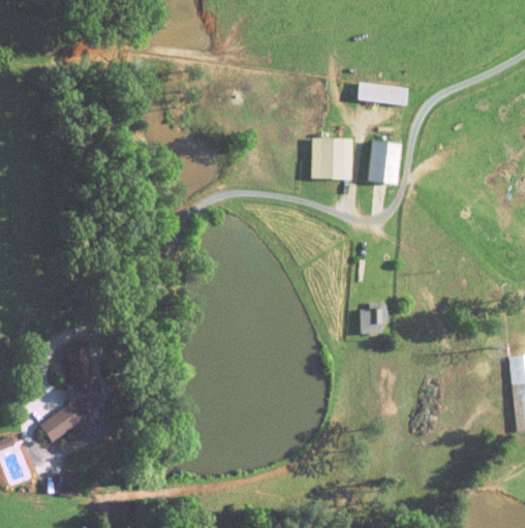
[(357,99),(359,83),(407,88),(405,104),(357,99)]
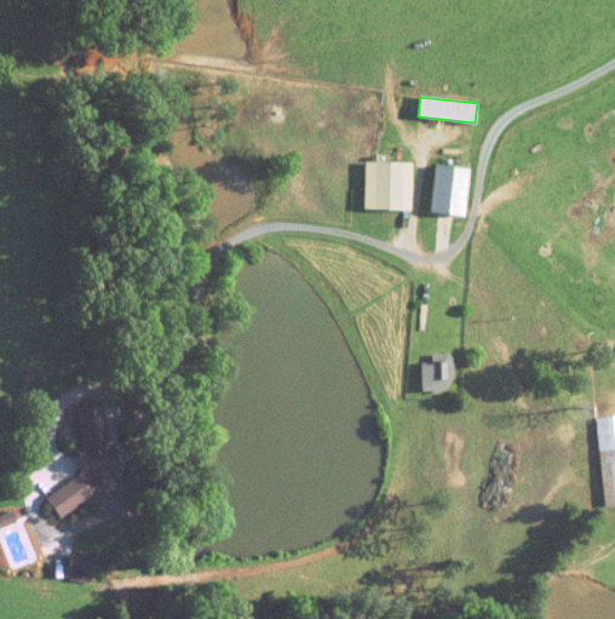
[(366,162),(413,164),(412,210),(365,208),(366,162)]
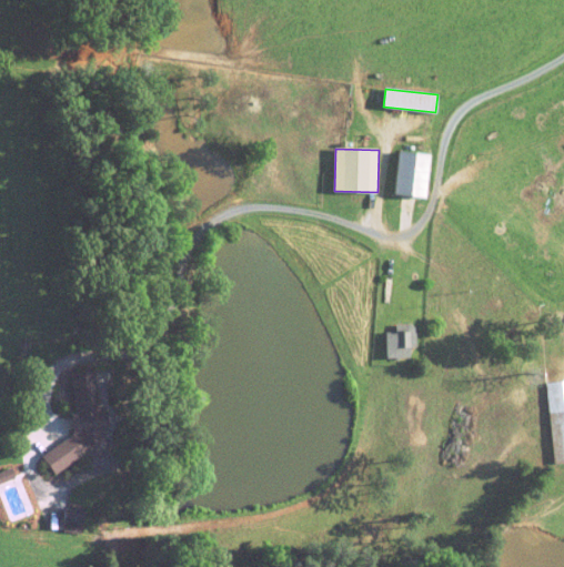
[(400,152),(430,155),(425,196),(394,193),(400,152)]
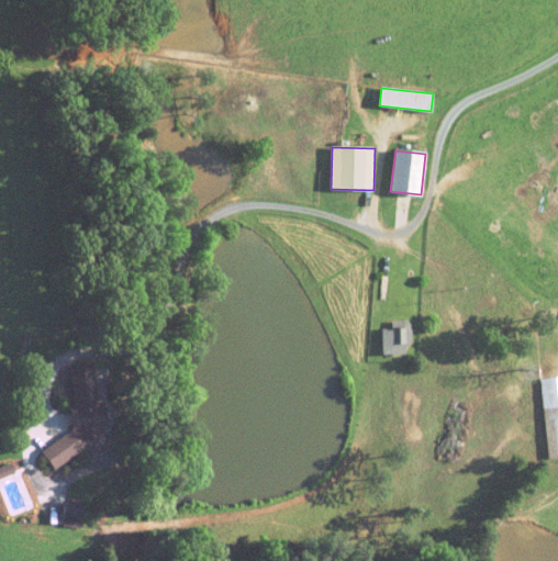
[(404,344),(411,343),(411,321),(390,321),(390,328),(380,328),(381,354),(404,354),(404,344)]
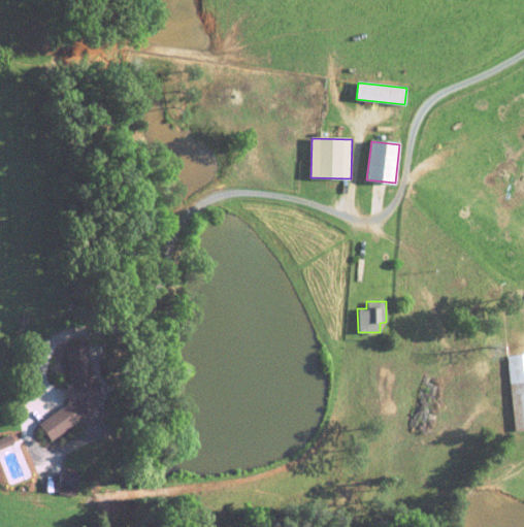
[(50,440),(76,422),(75,414),(95,412),(94,401),(94,400),(90,343),(66,346),(69,382),(64,386),(65,403),(37,423),(50,440)]
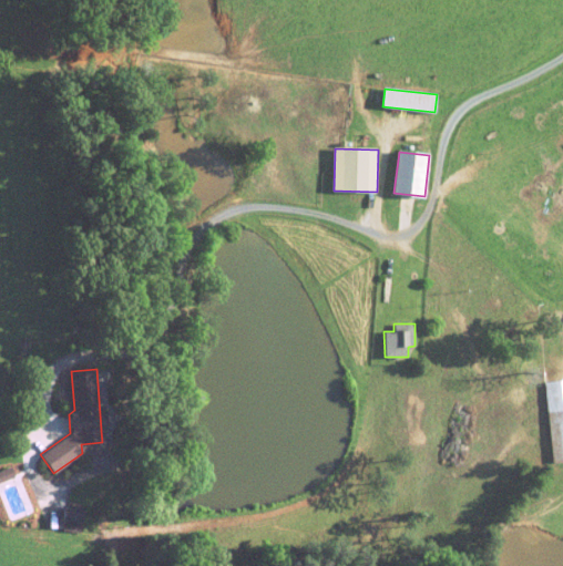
[(548,384),(562,382),(562,461),(555,462),(548,384)]
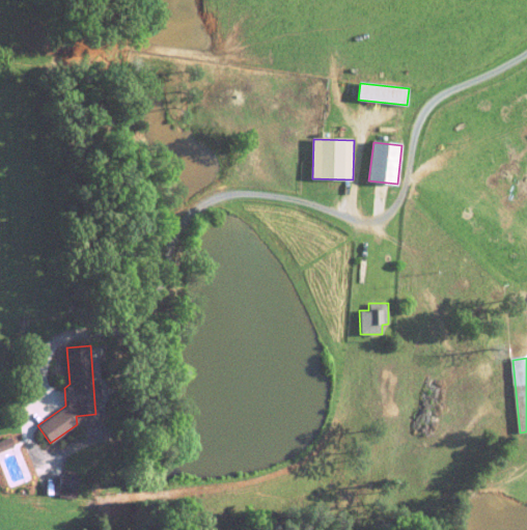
[(0,446),(1,450),(12,447),(10,437),(0,440),(0,446)]
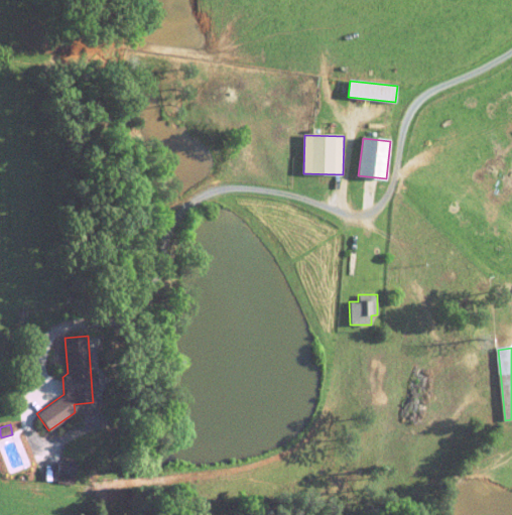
[(74,483),(74,468),(56,469),(56,483),(74,483)]
